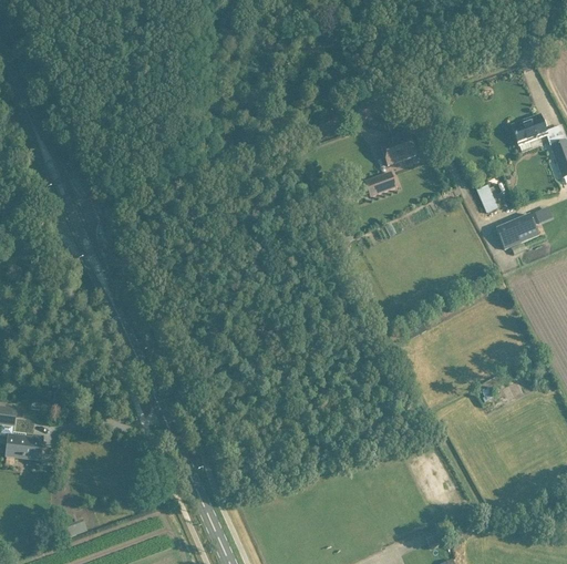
[(513,126),(515,133),(514,134),(514,135),(515,134),(518,144),(522,151),(532,146),(529,140),(547,134),(544,125),(539,114),(527,120),(528,122),(514,127),(513,126)]
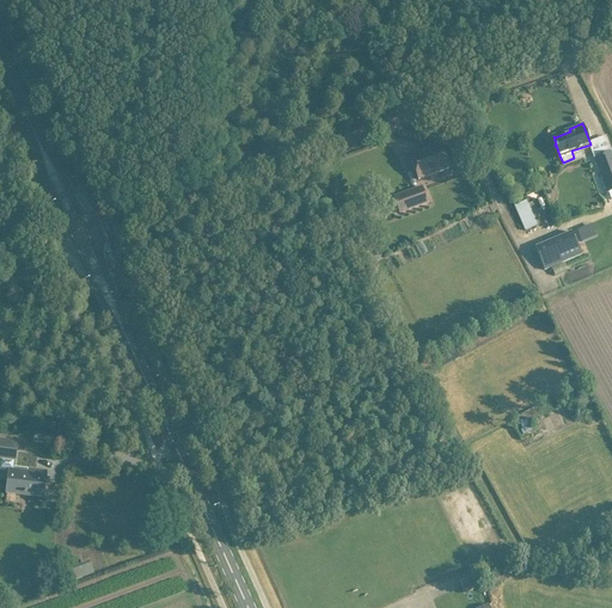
[(441,143),(420,152),(418,149),(409,153),(418,177),(450,165),(441,143)]
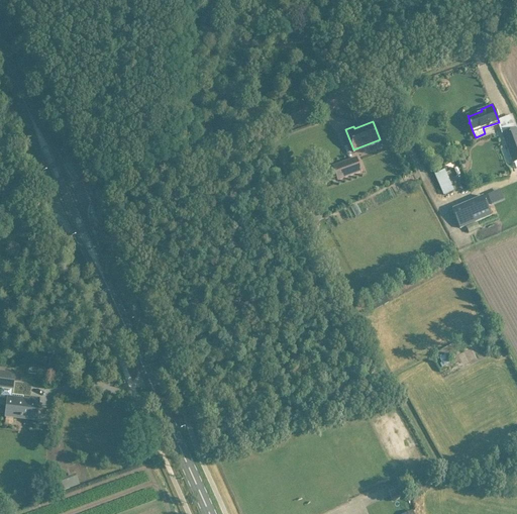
[(516,126),(501,132),(512,162),(514,161),(516,167),(516,166),(516,127),(516,126)]
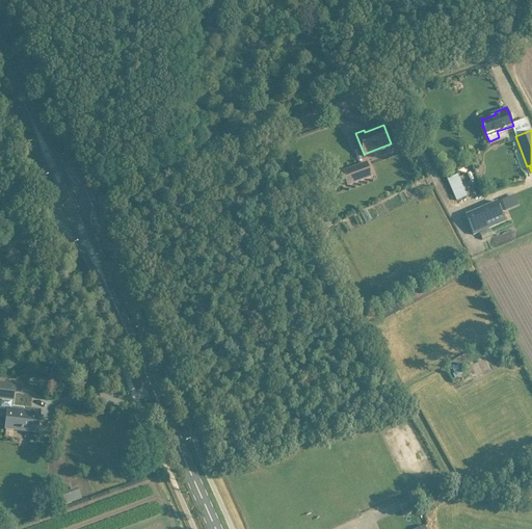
[(366,160),(342,169),(346,179),(347,183),(371,175),(370,170),(366,160)]
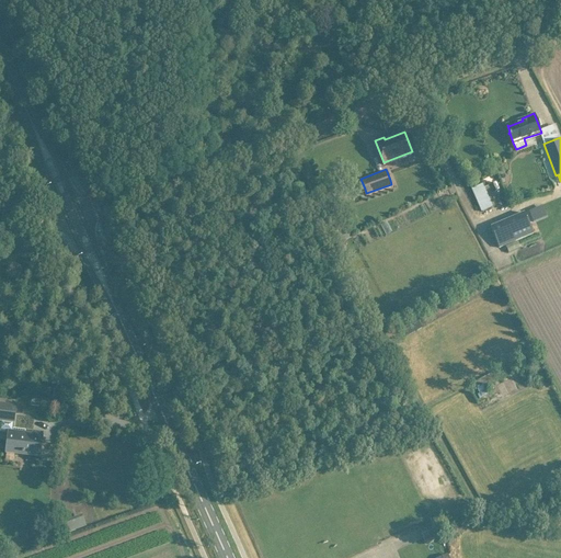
[(492,205),(482,181),(471,186),(481,209),(492,205)]
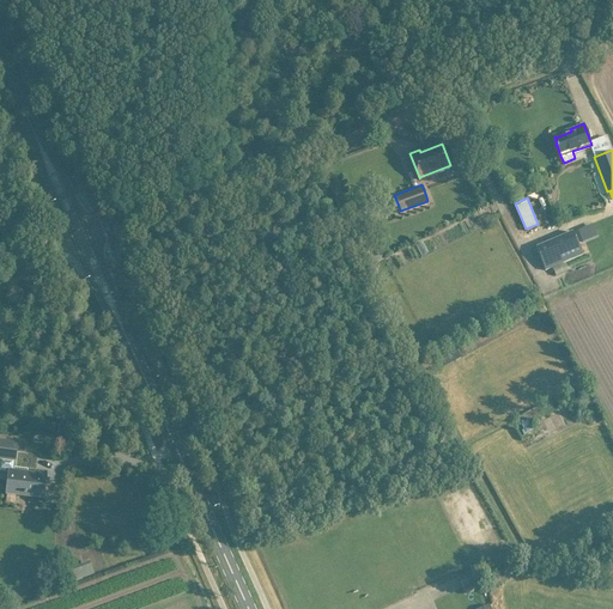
[(574,230),(536,245),(546,267),(583,253),(574,230)]
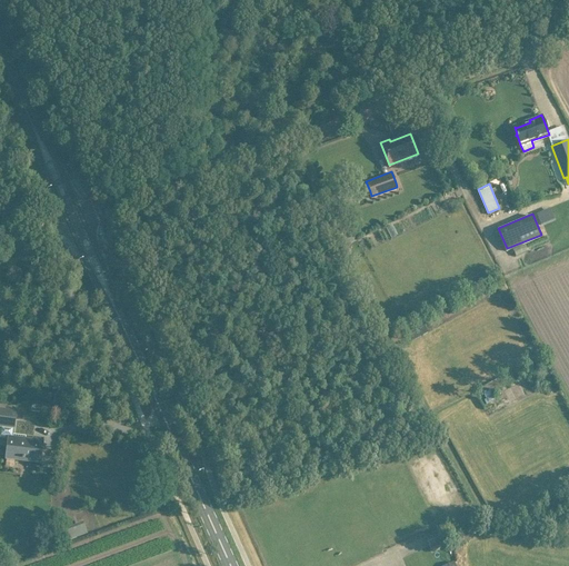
[(31,408),(45,409),(47,397),(32,395),(31,408)]
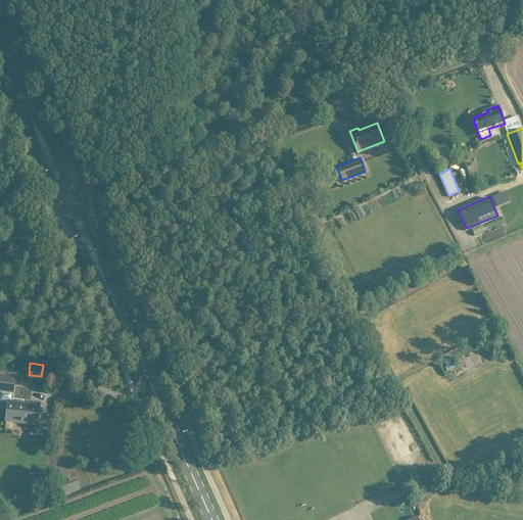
[(38,421),(39,406),(40,400),(31,398),(31,402),(24,400),(24,398),(12,397),(12,392),(13,392),(15,375),(0,373),(0,390),(1,391),(0,395),(0,398),(7,399),(4,419),(5,420),(15,421),(15,418),(20,419),(20,420),(22,420),(24,419),(38,421)]
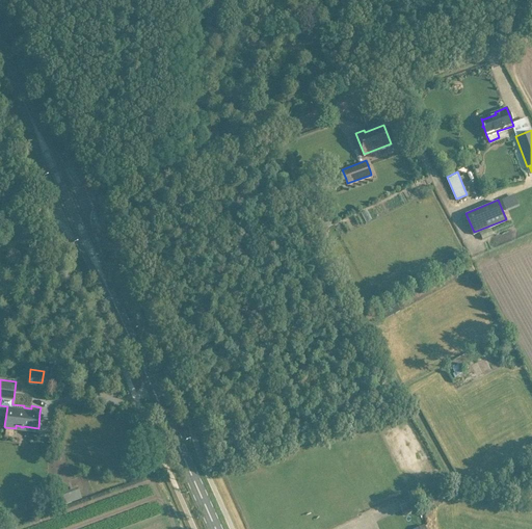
[(104,385),(110,397),(117,394),(112,381),(104,385)]
